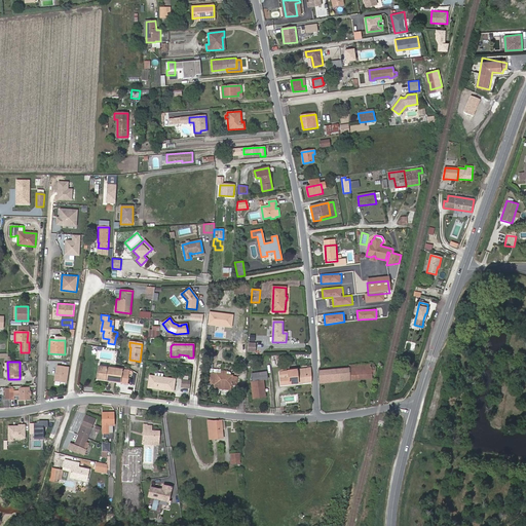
[(372,378),(372,375),(370,364),(352,365),(353,368),(349,368),(318,371),(321,383),(372,378)]
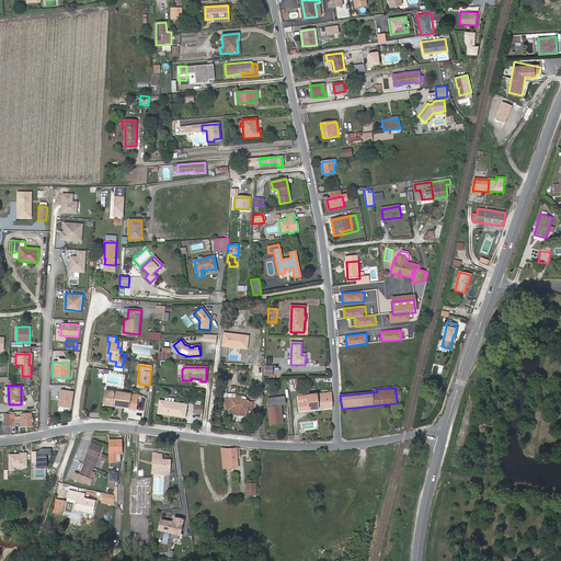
[(72,408),(73,390),(60,390),(59,407),(72,408)]
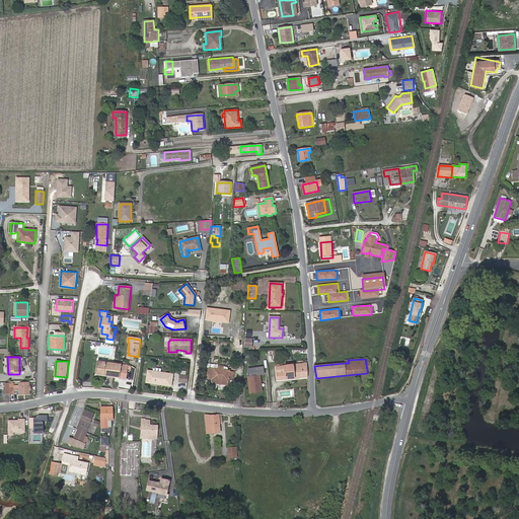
[(126,378),(128,366),(96,362),(94,374),(126,378)]
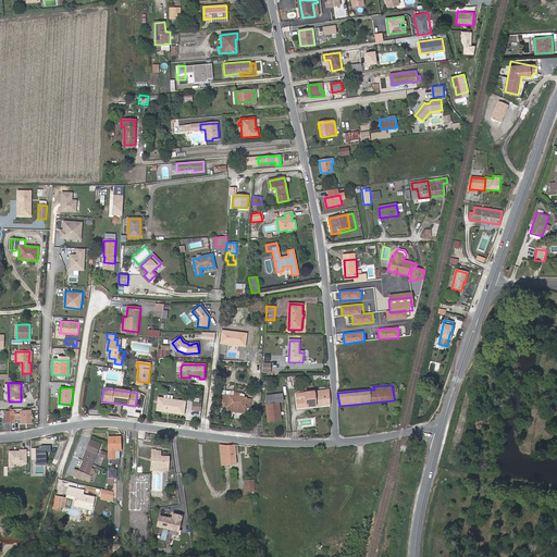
[(330,405),(329,390),(295,394),(297,408),(330,405)]
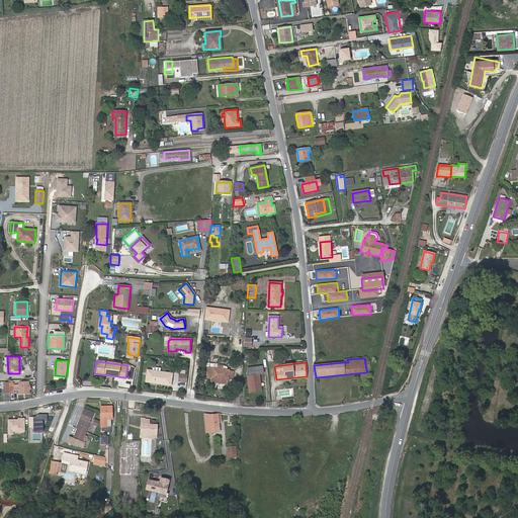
[(263,373),(262,366),(248,368),(249,375),(263,373)]
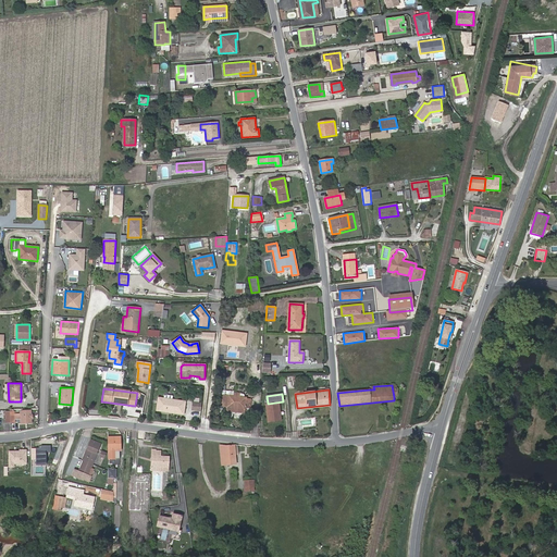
[(164,399),(159,398),(157,410),(184,413),(185,401),(172,400),(172,396),(164,395),(164,399)]
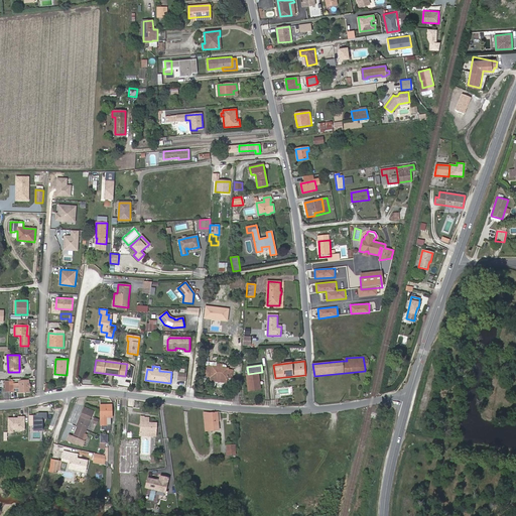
[(216,367),(212,367),(211,370),(210,370),(210,371),(205,371),(205,377),(211,378),(210,381),(227,382),(227,378),(232,378),(233,370),(228,370),(228,369),(216,368),(216,367)]
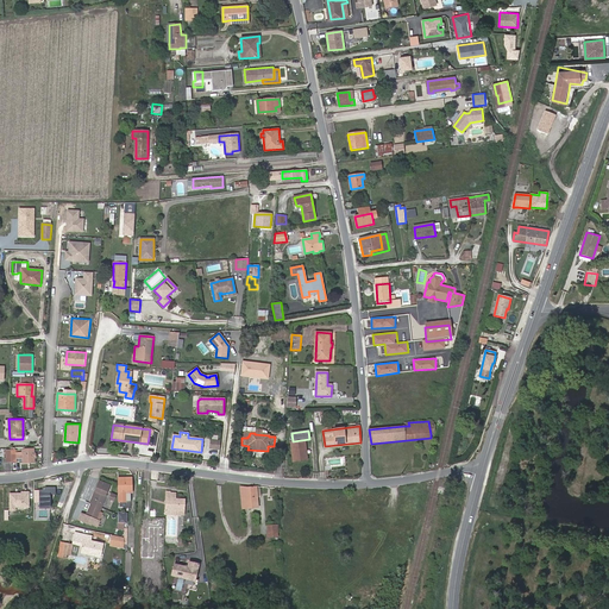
[(23,450),(23,453),(18,453),(18,458),(23,458),(23,463),(35,463),(35,458),(36,457),(36,453),(33,453),(33,450),(23,450)]
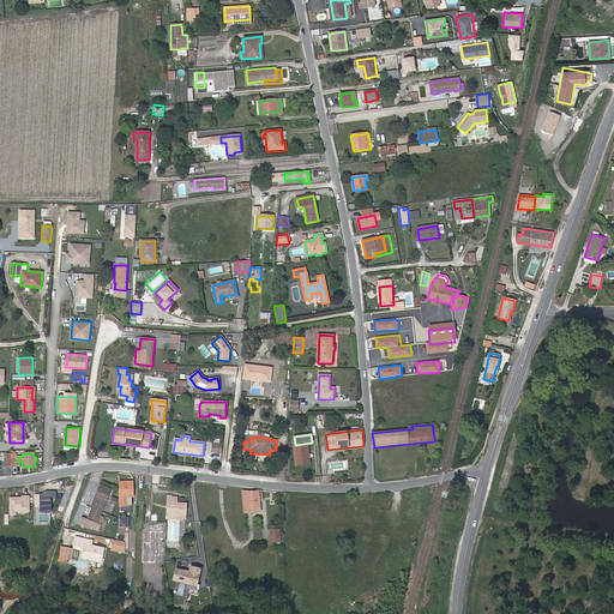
[(384,481),(381,465),(372,467),(373,482),(384,481)]
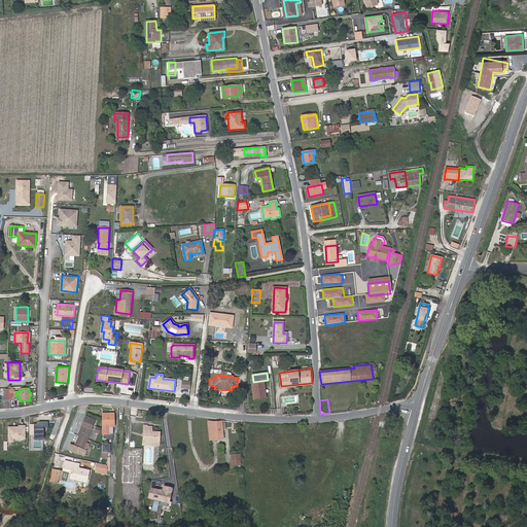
[(108,422),(113,422),(114,422),(114,415),(101,415),(101,427),(108,427),(108,425),(108,422)]
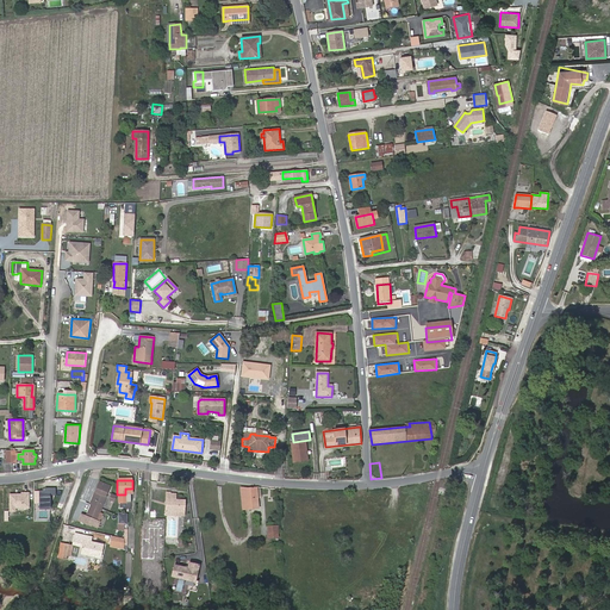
[(99,481),(94,493),(97,495),(92,504),(87,517),(100,523),(103,515),(99,514),(106,497),(105,497),(110,485),(99,481)]
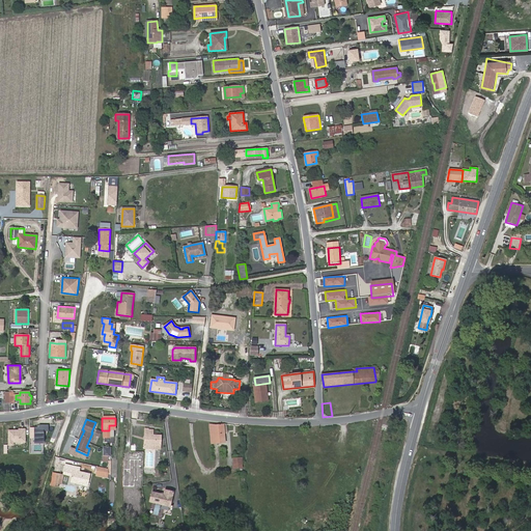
[(385,419),(383,430),(396,434),(398,424),(395,423),(395,422),(385,419)]
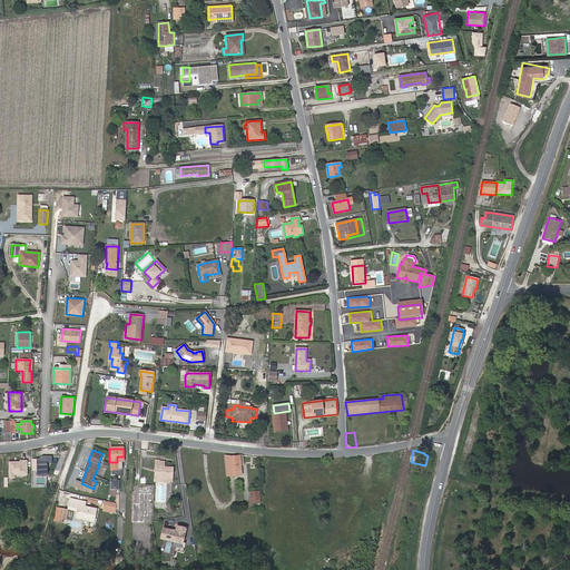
[(242,475),(241,465),(239,455),(225,455),(227,477),(242,475)]
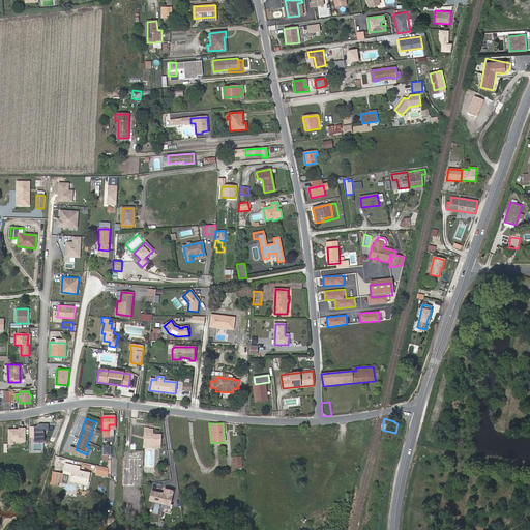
[(38,427),(29,427),(30,437),(34,437),(34,439),(43,439),(43,430),(48,430),(48,424),(38,424),(38,427)]
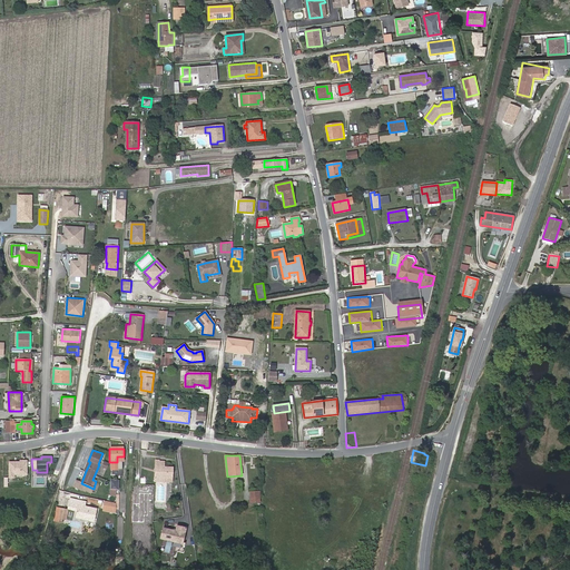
[(155,478),(174,479),(174,467),(165,467),(165,461),(159,461),(160,460),(156,459),(155,478)]
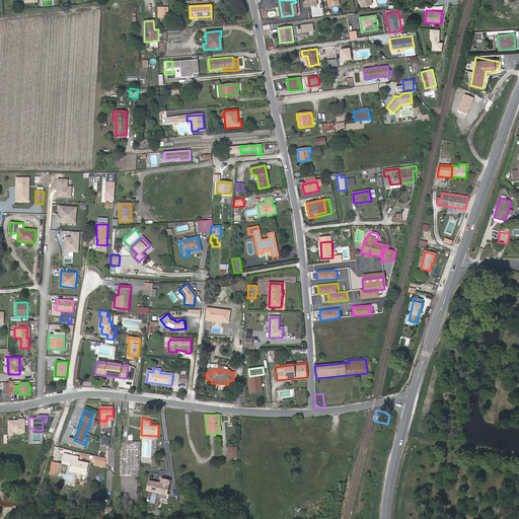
[(18,420),(8,420),(8,435),(14,435),(14,432),(25,432),(25,419),(18,419),(18,420)]
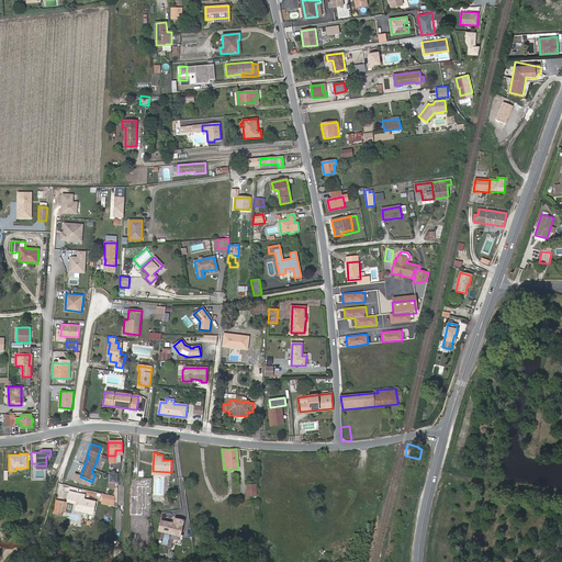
[(257,496),(257,484),(248,485),(248,495),(255,494),(255,496),(257,496)]
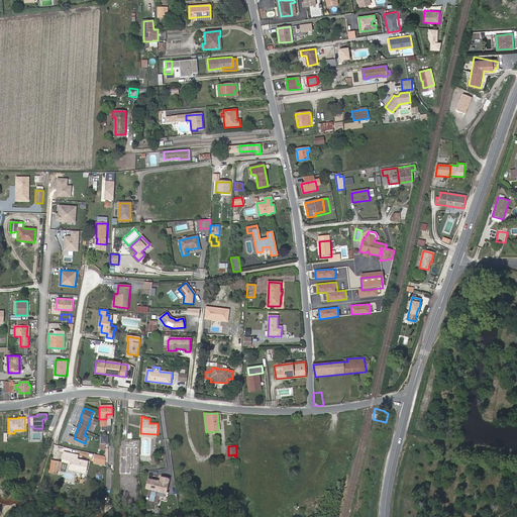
[(69,468),(78,469),(78,472),(86,473),(88,461),(78,459),(79,454),(64,452),(63,456),(71,458),(70,462),(69,468)]
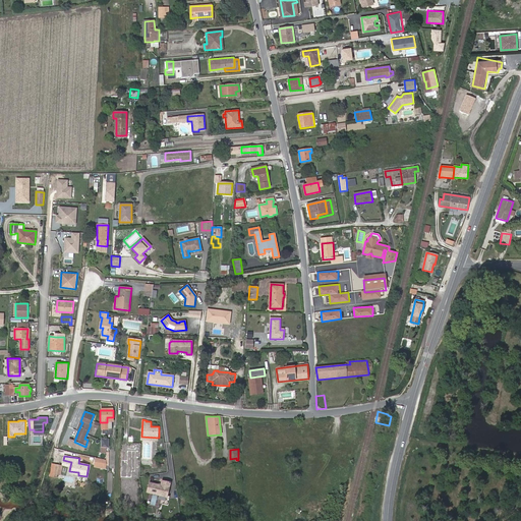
[(161,486),(150,483),(147,494),(167,499),(170,484),(162,482),(161,486)]
